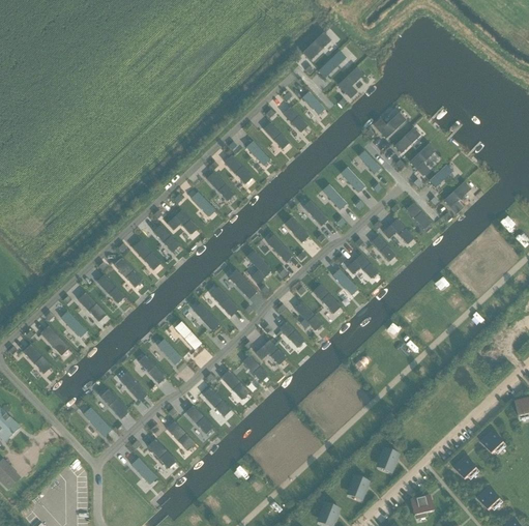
[(515,214),(503,225),(511,233),(523,223),(515,214)]
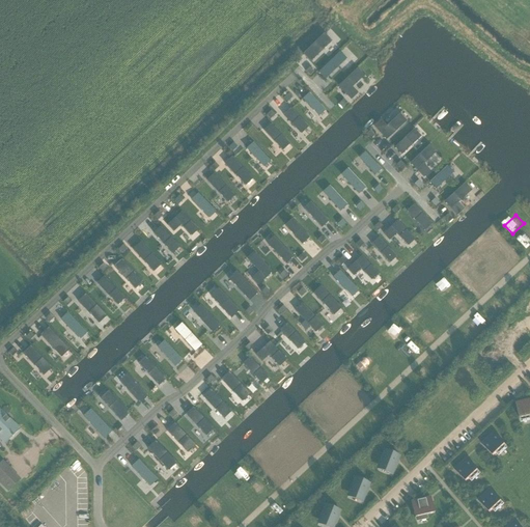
[(521,233),(515,238),(523,247),(528,243),(521,233)]
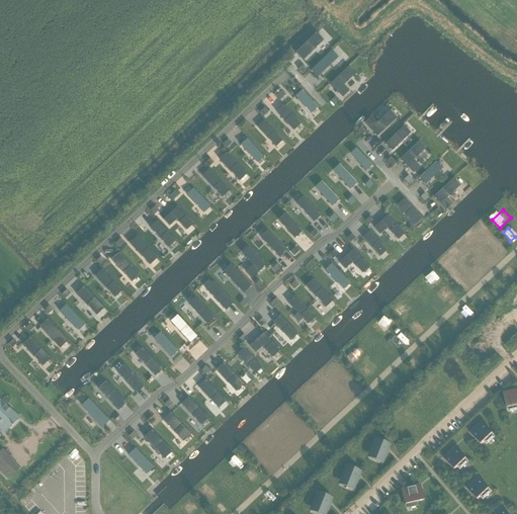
[(516,401),(516,384),(502,389),(506,404),(516,401)]
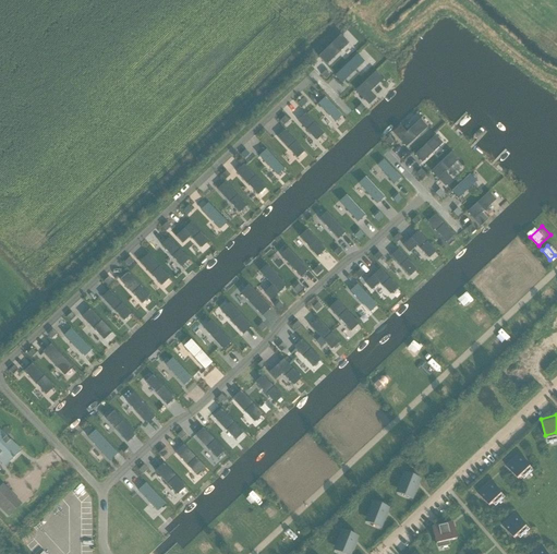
[(0,457),(4,461),(11,456),(12,456),(13,455),(12,455),(19,448),(0,429),(0,457)]
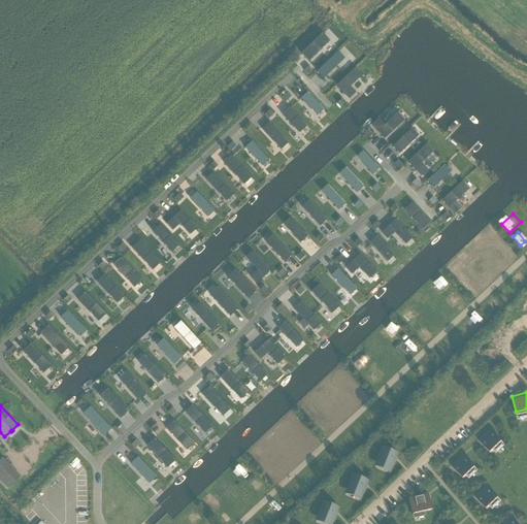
[(490,426),(478,437),(489,450),(501,438),(490,426)]
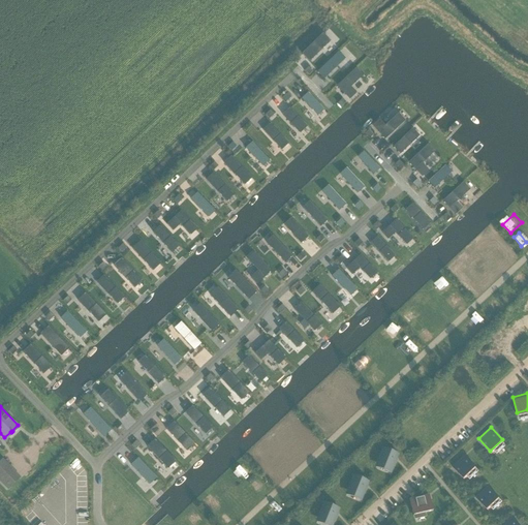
[(389,469),(397,450),(396,450),(396,451),(383,445),(383,444),(382,444),(376,460),(377,461),(377,460),(390,465),(389,468),(389,469)]
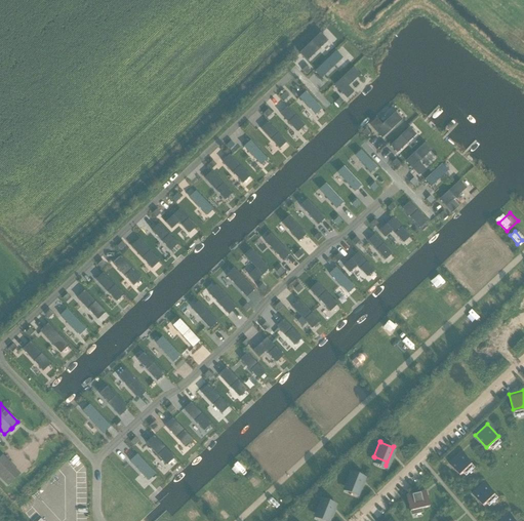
[(19,448),(9,458),(14,464),(25,452),(19,448)]
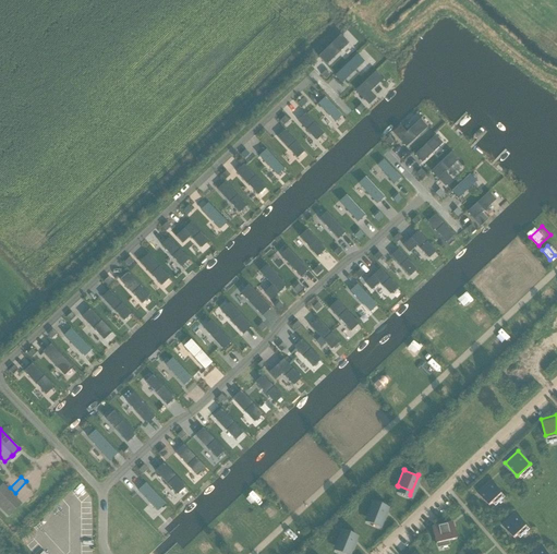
[(374,490),(386,502),(399,489),(388,477),(374,490)]
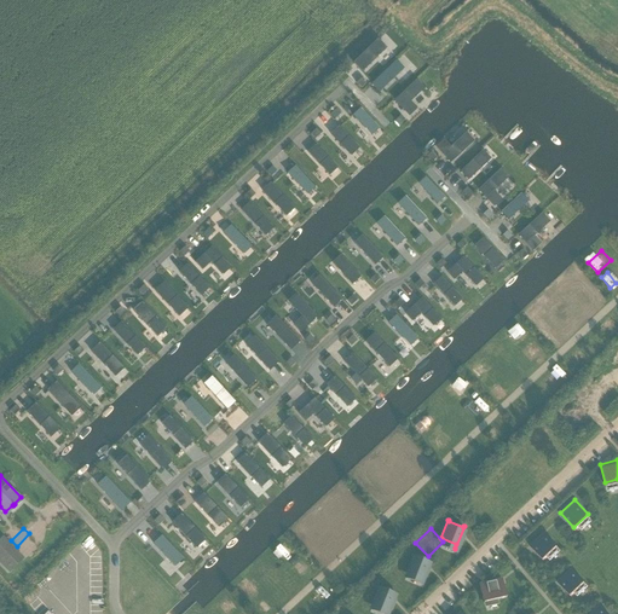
[(542,557),(556,544),(543,529),(529,543),(542,557)]
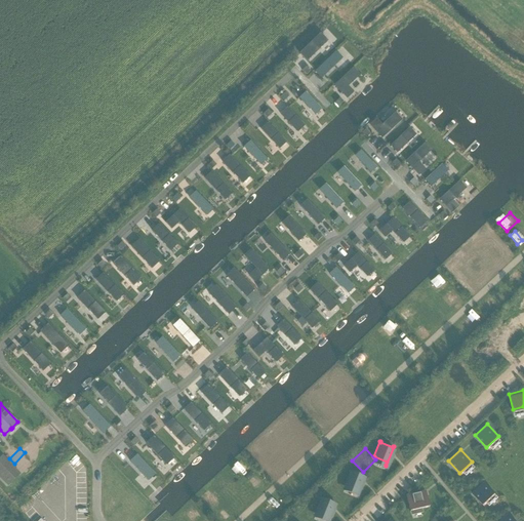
[(18,471),(1,453),(0,453),(0,473),(8,481),(18,471)]
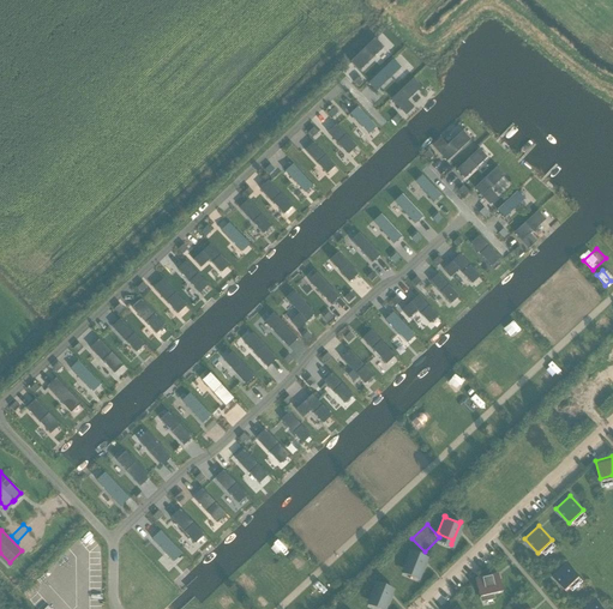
[(418,576),(426,554),(425,554),(410,549),(410,548),(402,566),(403,566),(403,565),(419,571),(416,576),(418,576)]
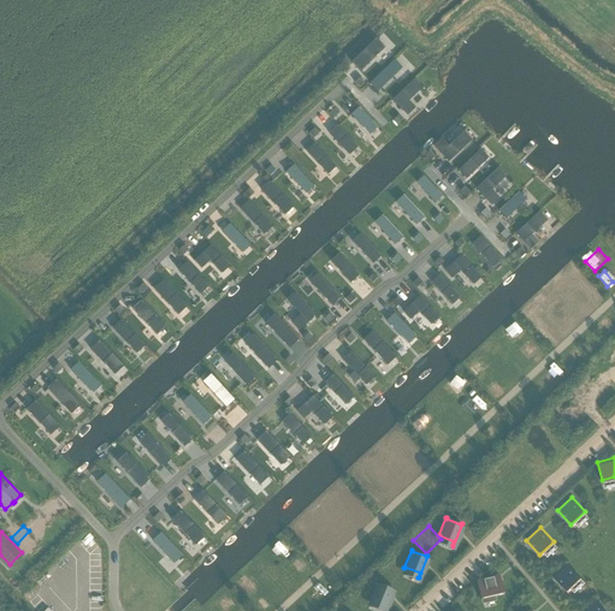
[(554,575),(567,589),(581,576),(568,562),(554,575)]
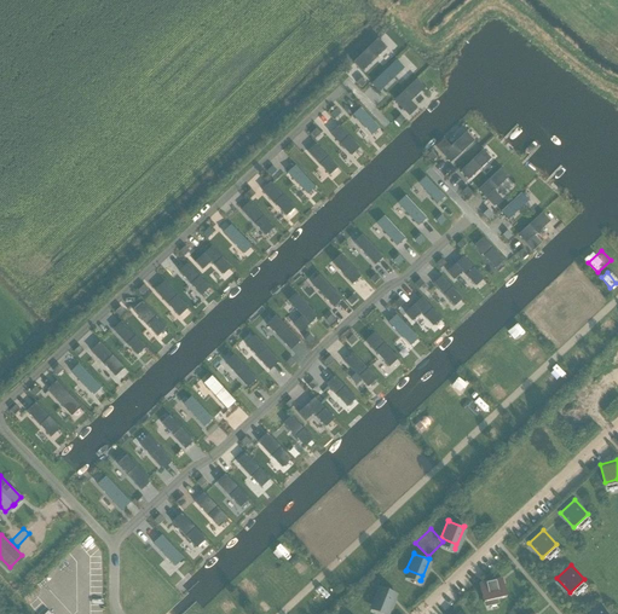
[(501,575),(478,581),(481,600),(485,598),(485,600),(495,597),(495,596),(506,594),(501,575)]
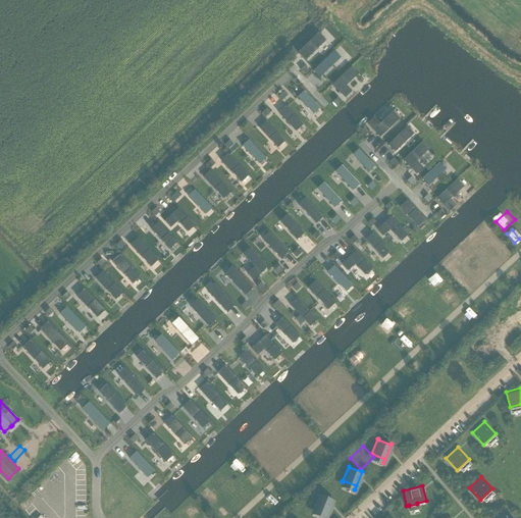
[(325,516),(333,498),(332,498),(332,499),(320,494),(320,493),(319,493),(313,508),(314,508),(326,513),(325,516)]
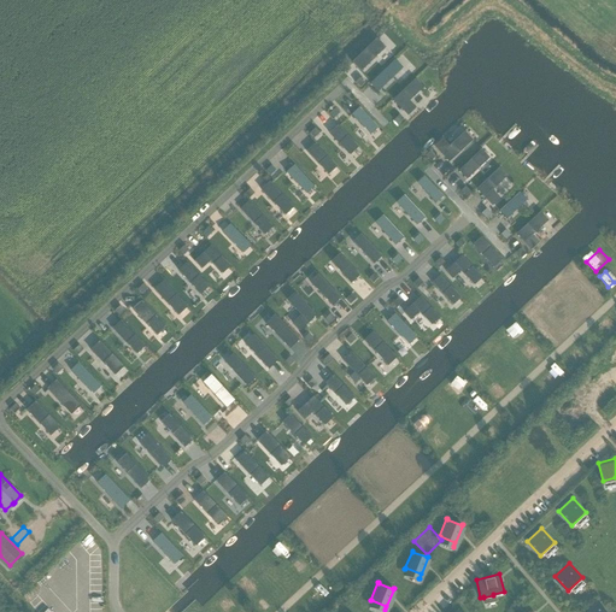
[(609,611),(597,600),(585,611),(609,611)]
